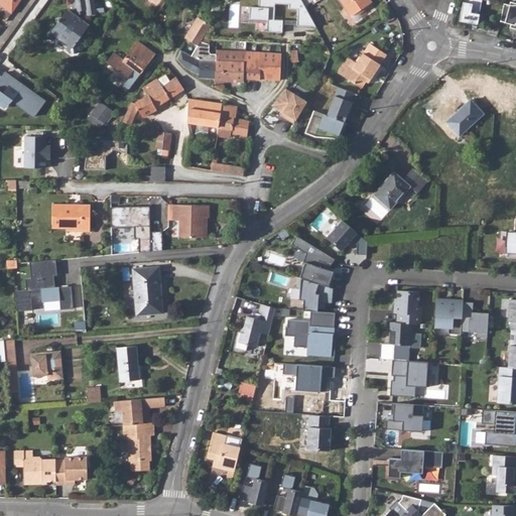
[(75,0),(77,9),(79,10),(80,10),(87,10),(87,15),(97,14),(96,13),(96,9),(100,8),(100,2),(95,2),(94,0),(75,0)]
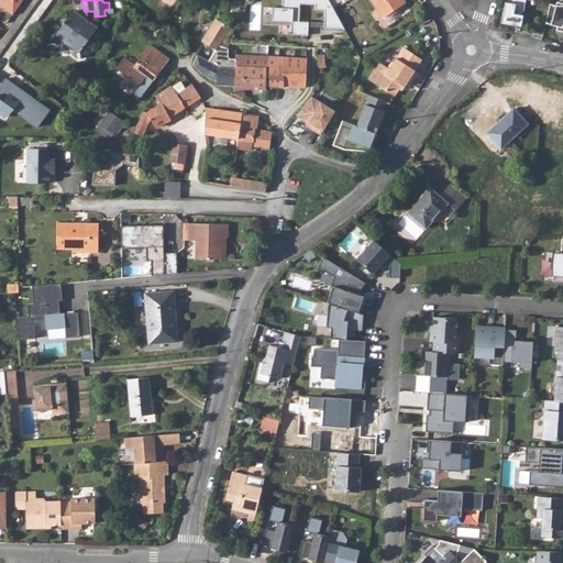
[(283,0),(283,8),(273,7),(273,21),(293,22),(291,34),(308,35),(309,23),(299,22),(300,6),(317,6),(316,11),(326,11),(324,29),(345,30),(328,0),(283,0)]
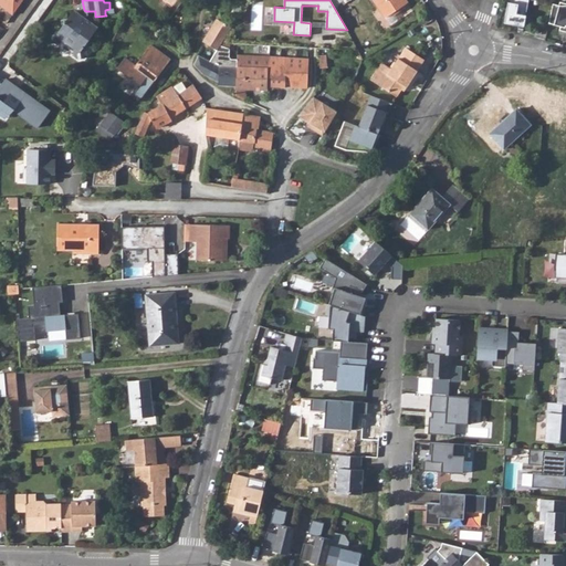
[(374,0),(386,18),(408,3),(406,0),(374,0)]
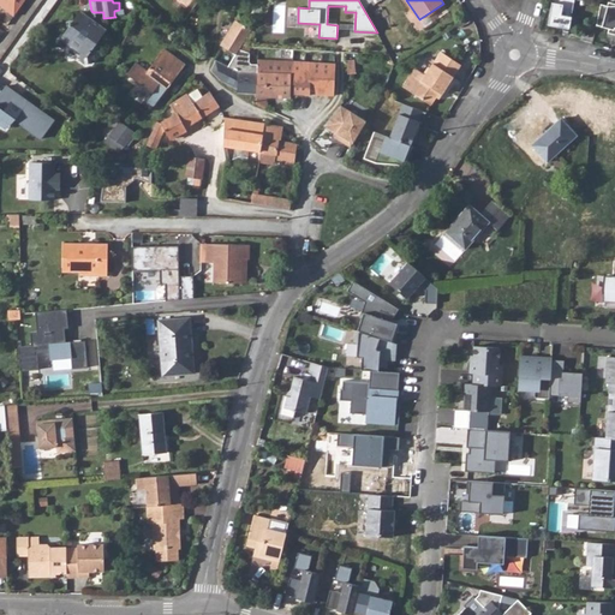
[(551,0),(548,25),(569,29),(573,0),(579,0),(585,1),(585,0),(551,0)]
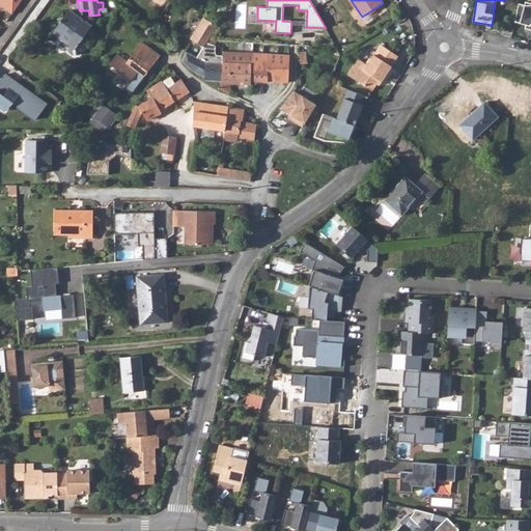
[(524,5),(519,3),(515,19),(527,22),(527,20),(530,21),(529,27),(530,27),(530,3),(525,1),(524,5)]
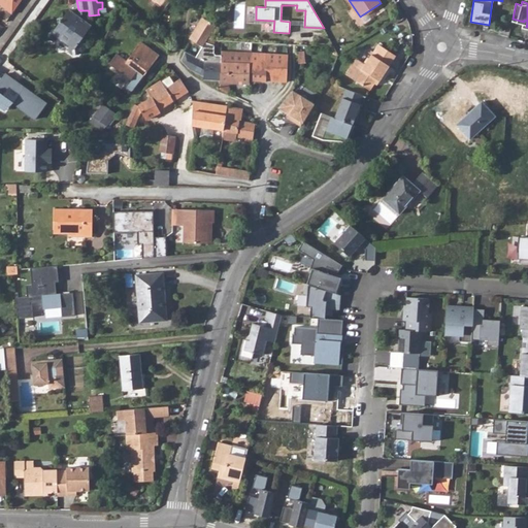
[(75,13),(68,9),(63,18),(57,19),(58,25),(53,32),(54,33),(69,43),(70,44),(68,46),(69,53),(73,56),(78,56),(81,51),(80,45),(78,43),(80,40),(87,39),(86,33),(92,26),(79,18),(83,13),(81,10),(80,10),(78,9),(75,13)]
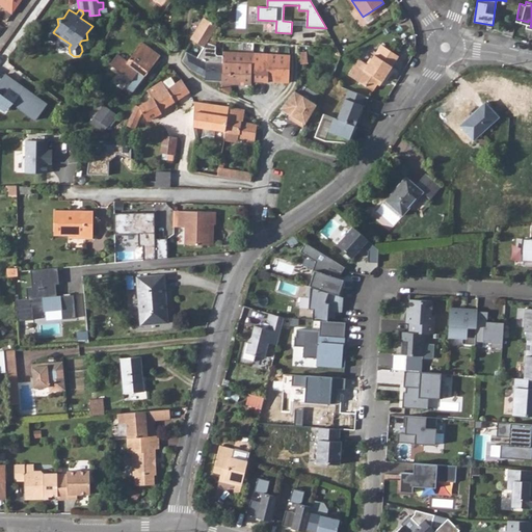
[(221,81),(222,63),(222,56),(217,55),(215,54),(215,46),(207,43),(217,25),(204,18),(192,37),(204,47),(196,57),(186,52),(182,60),(191,70),(206,77),(206,80),(221,81)]
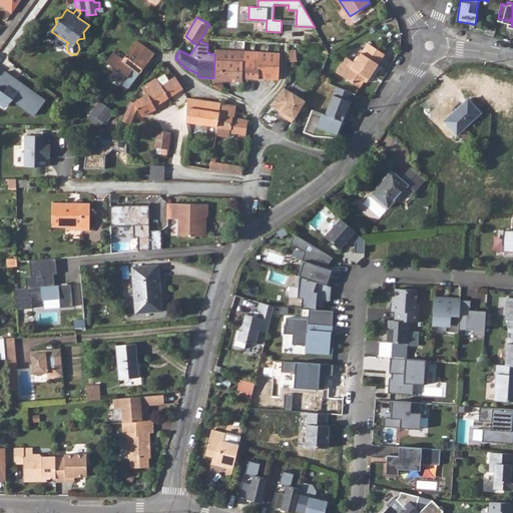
[(48,39),(62,49),(67,42),(52,32),(48,39)]
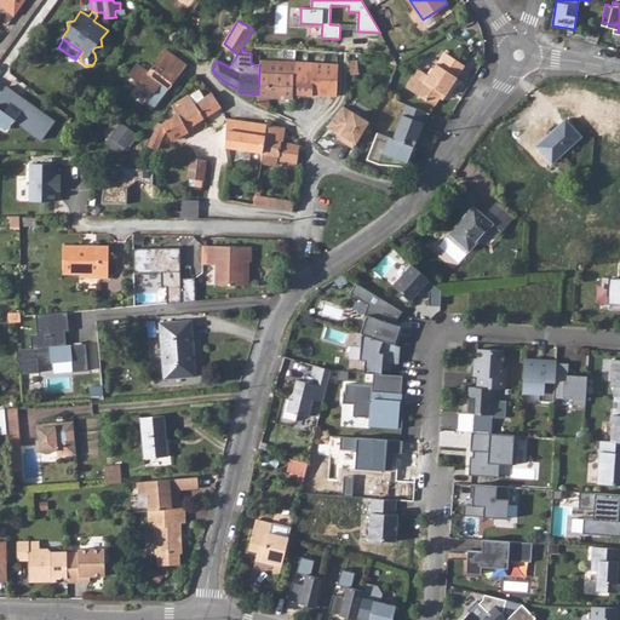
[(187,65),(165,49),(148,72),(147,74),(164,86),(168,90),(187,65)]
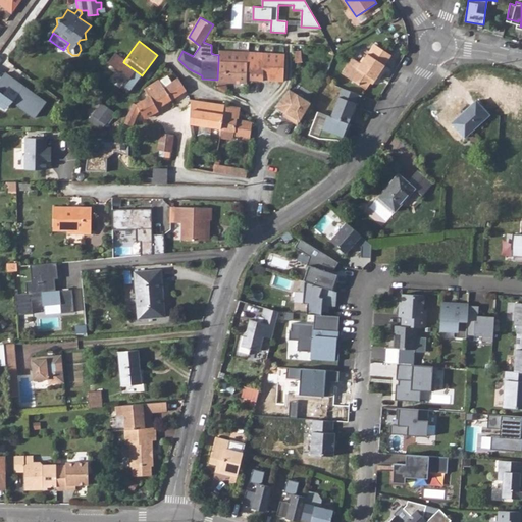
[(342,73),(365,89),(370,82),(372,79),(375,80),(384,65),(383,64),(389,54),(376,45),(370,55),(367,53),(364,57),(363,57),(359,62),(352,58),(342,73)]
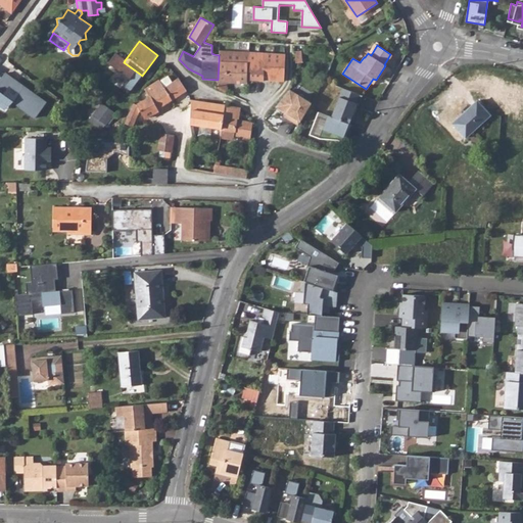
[(285,54),(219,50),(219,51),(219,55),(219,62),(218,80),(218,81),(247,82),(247,80),(284,81),(285,54)]
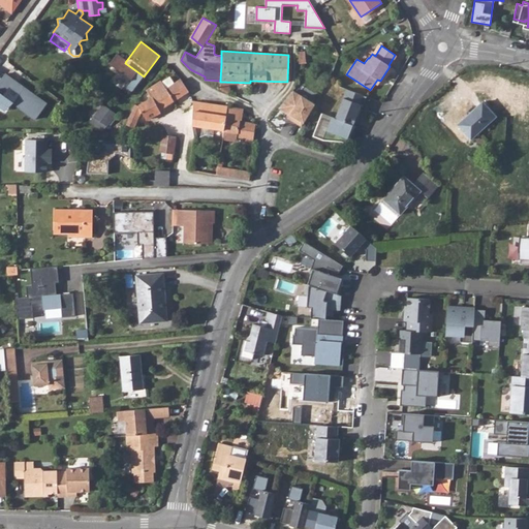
[(298,52),(299,64),(310,63),(309,51),(298,52)]
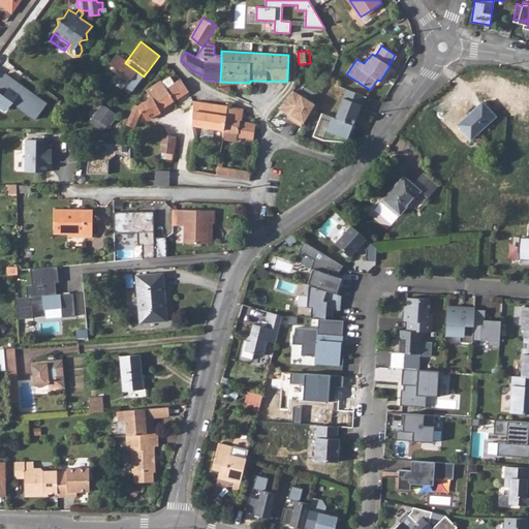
[(126,61),(117,54),(110,64),(133,82),(139,73),(125,63),(126,61)]
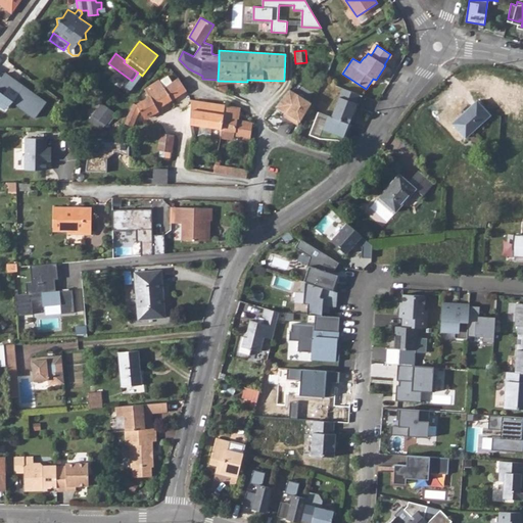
[(0,100),(3,95),(35,119),(46,101),(5,73),(5,75),(6,76),(3,79),(0,77),(0,100)]
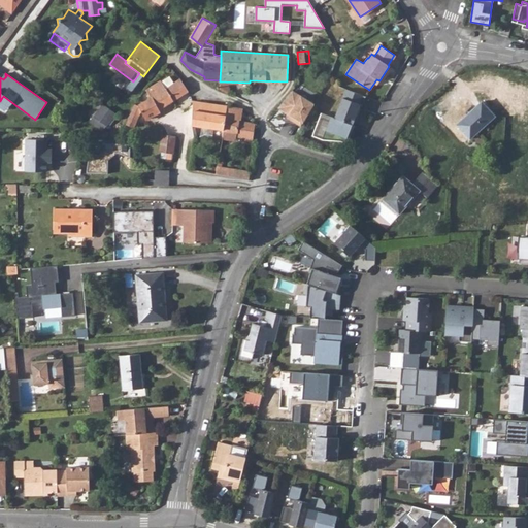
[(134,104),(126,125),(133,127),(140,110),(145,119),(160,111),(159,109),(189,91),(180,78),(174,84),(170,76),(146,90),(152,98),(138,106),(134,104)]
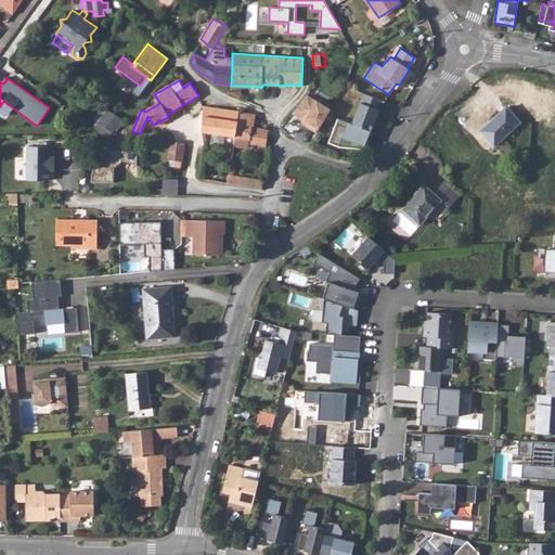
[(352,125),(371,131),(375,120),(377,115),(379,116),(385,101),(364,93),(352,125)]
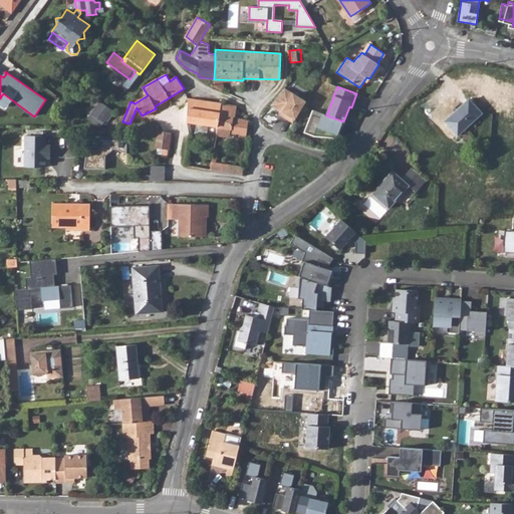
[(280,114),(294,122),(306,101),(284,88),(270,104),(282,111),(280,114)]
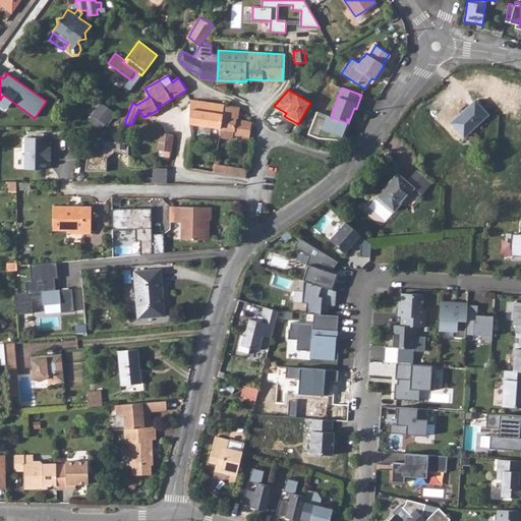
[(88,112),(92,115),(102,102),(98,99),(88,112)]
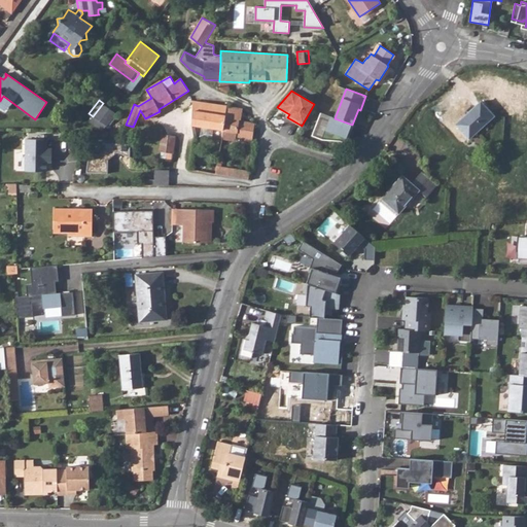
[(226,106),(191,101),(191,125),(219,129),(223,130),(226,106)]
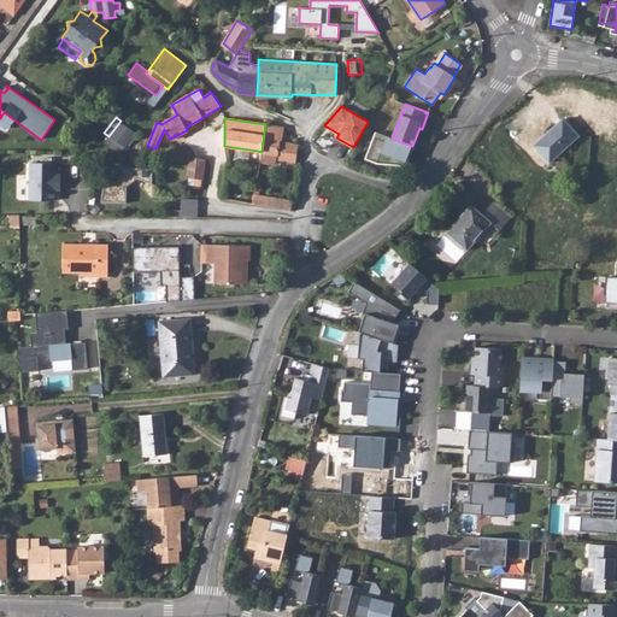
[(563,119),(534,146),(550,163),(579,136),(563,119)]
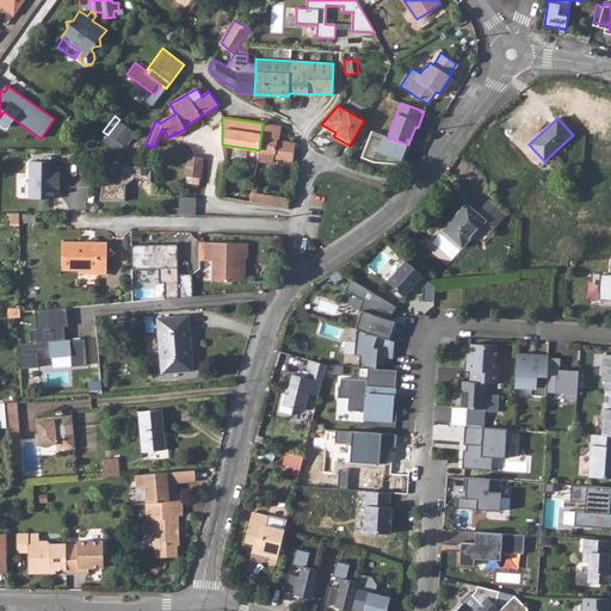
[(119,119),(107,135),(123,147),(135,131),(119,119)]
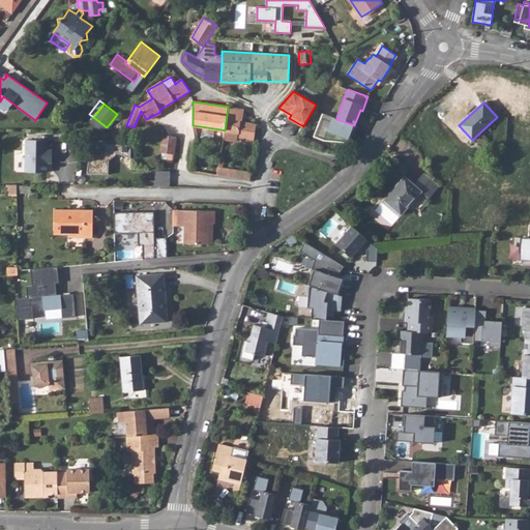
[(243,109),(228,107),(225,130),(238,133),(237,137),(254,139),(256,124),(241,121),(241,120),(242,120),(243,109)]
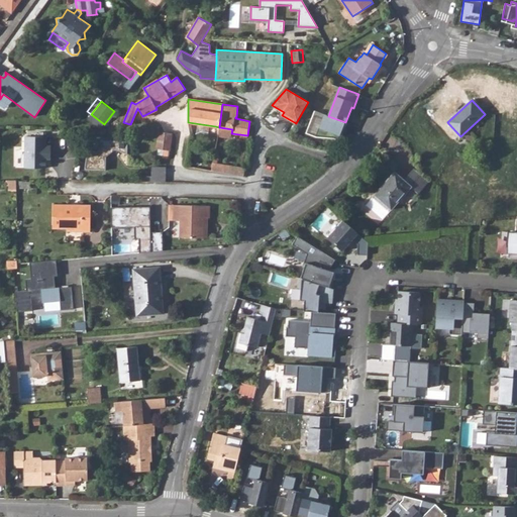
[(328,116),(315,111),(307,133),(316,136),(333,138),(338,139),(341,130),(343,130),(346,123),(345,122),(328,116)]
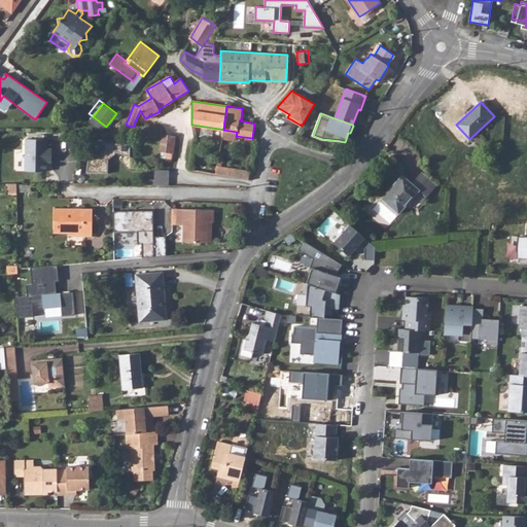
[(222,139),(235,141),(236,136),(237,132),(223,130),(222,137),(222,139)]
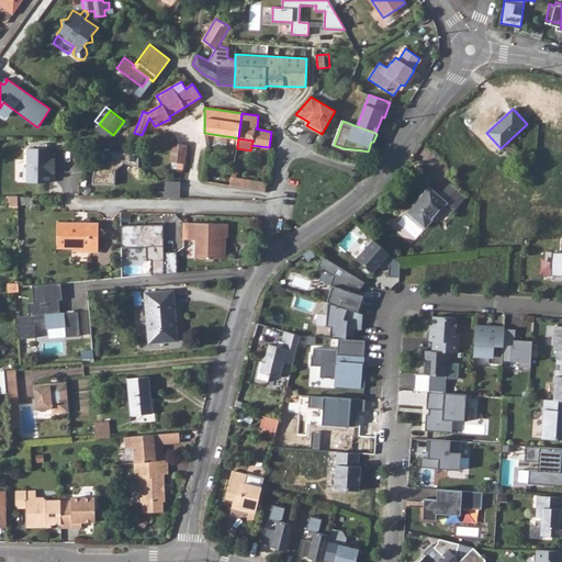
[(187,145),(172,143),(170,161),(177,163),(176,169),(183,170),(183,166),(187,145)]
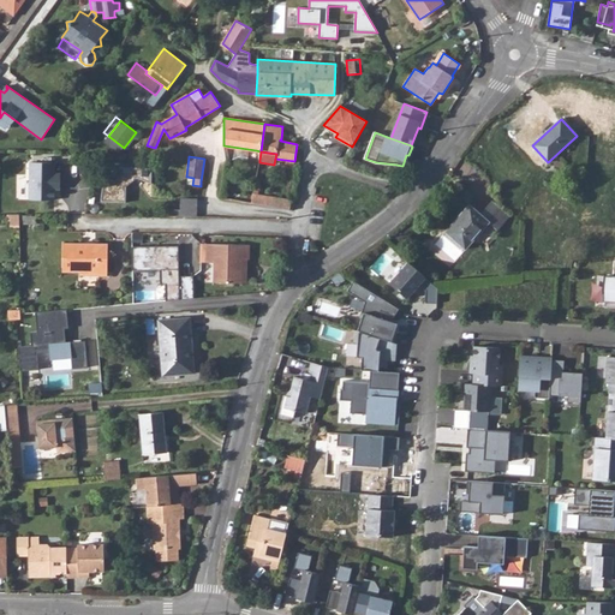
[(55,163),(30,162),(29,199),(54,201),(54,190),(54,185),(60,185),(60,174),(55,174),(55,163)]
